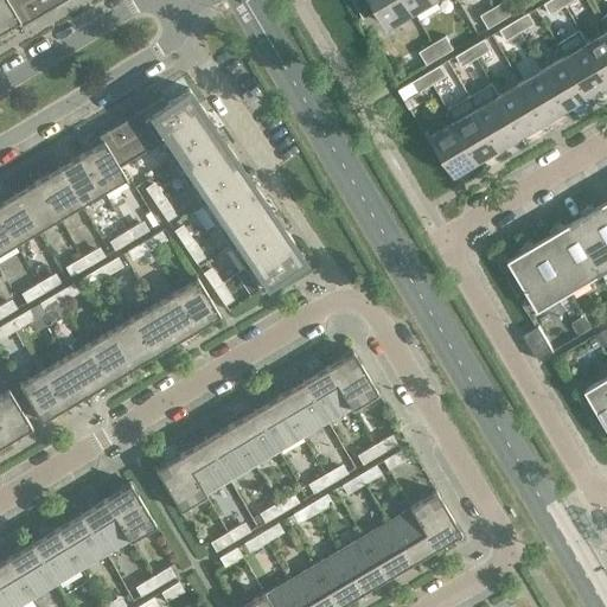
[(0,0),(0,30),(17,20),(18,20),(6,0),(0,0)]
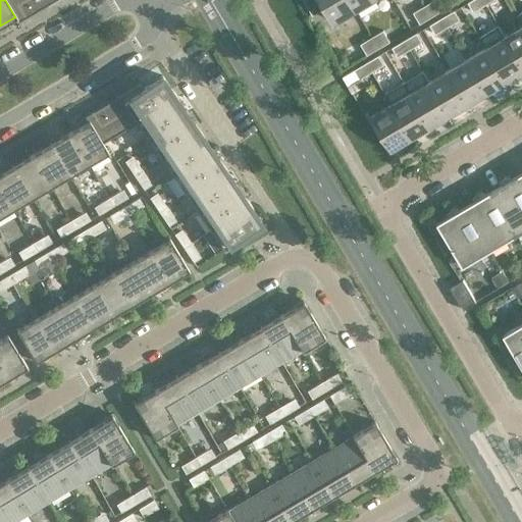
[(5,0),(15,17),(14,17),(17,22),(55,0),(5,0)]
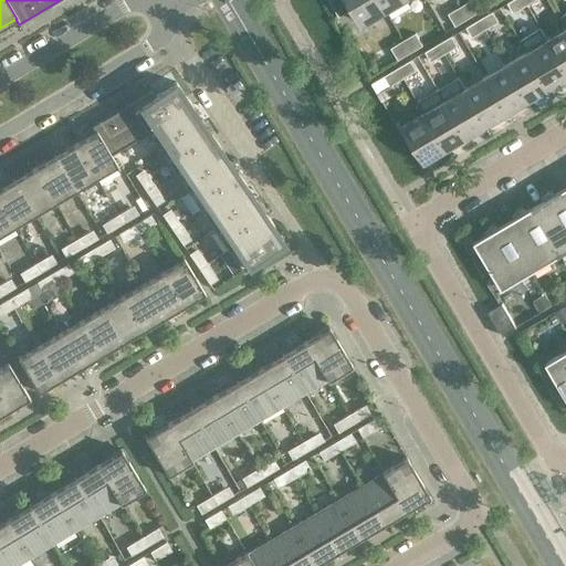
[(385,10),(378,0),(329,0),(339,16),(353,8),(362,23),(385,10)]
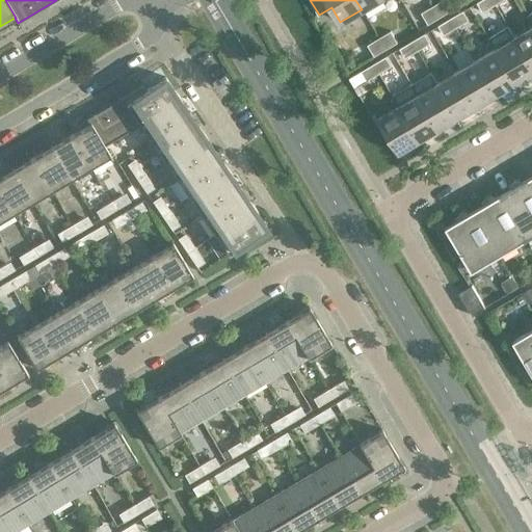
[(355,0),(362,9),(376,0),(355,0)]
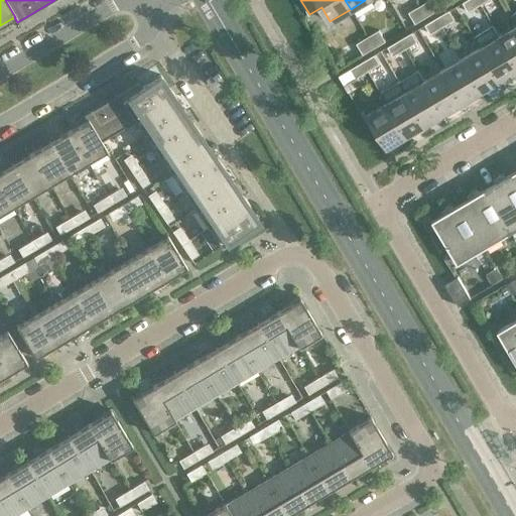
[(430,0),(429,0),(419,6),(426,17),(437,10),(430,0)]
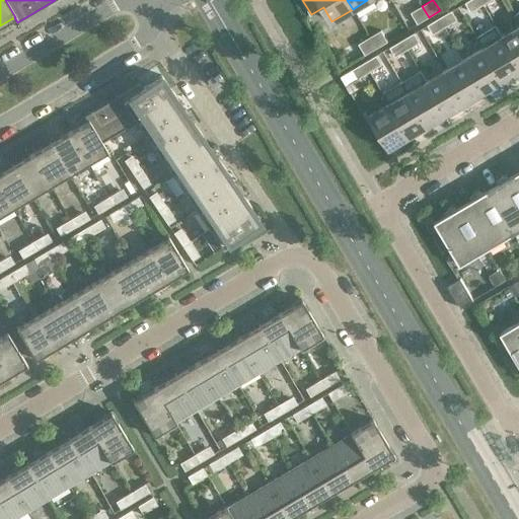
[(483,5),(479,0),(469,0),(465,3),(470,12),(483,5)]
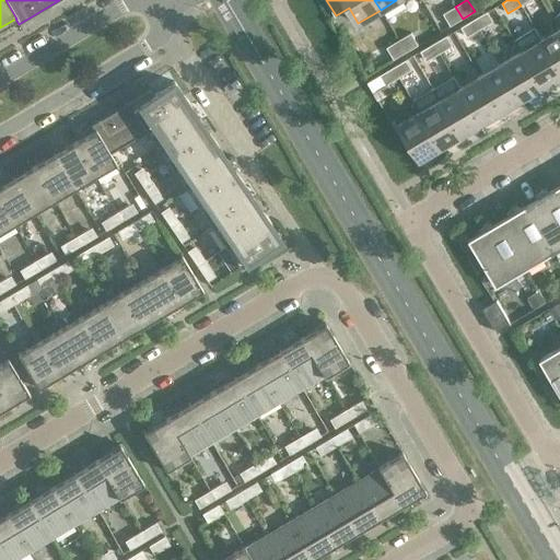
[(463,19),(455,7),(443,14),(450,26),(463,19)]
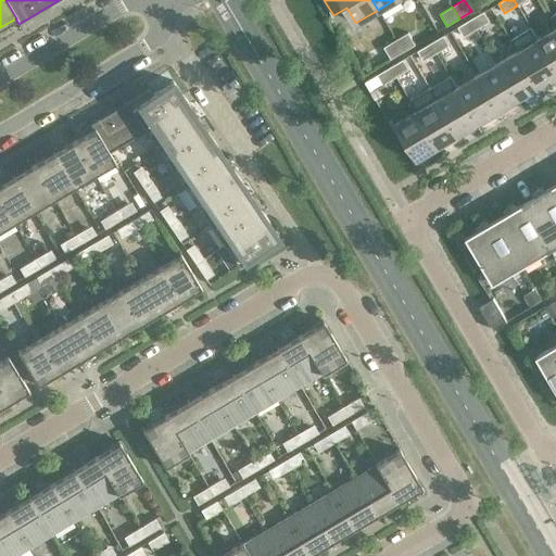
[(491,22),(484,11),(471,19),(477,29),(491,22)]
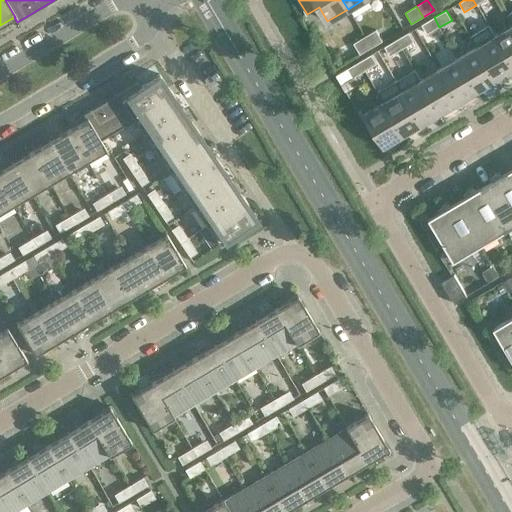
[(439,27),(434,17),(421,25),(427,34),(439,27)]
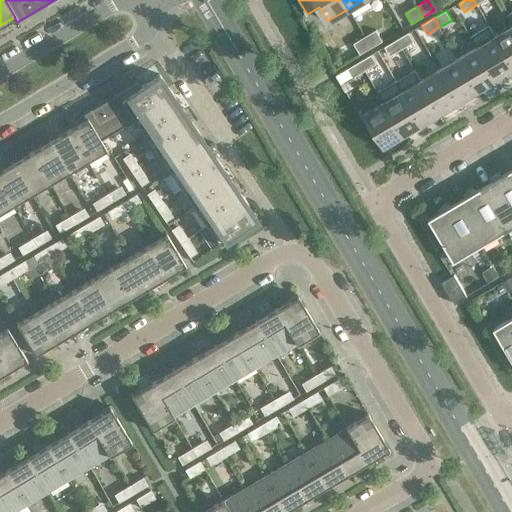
[(470,36),(476,47),(496,80),(511,70),(511,64),(495,36),(489,25),(470,36)]
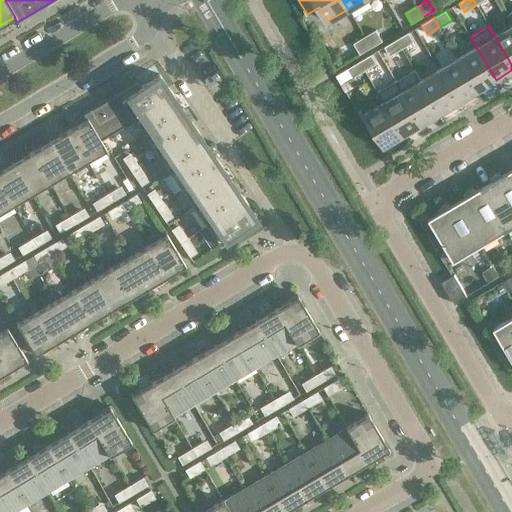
[(511,25),(495,36),(511,64),(511,25)]
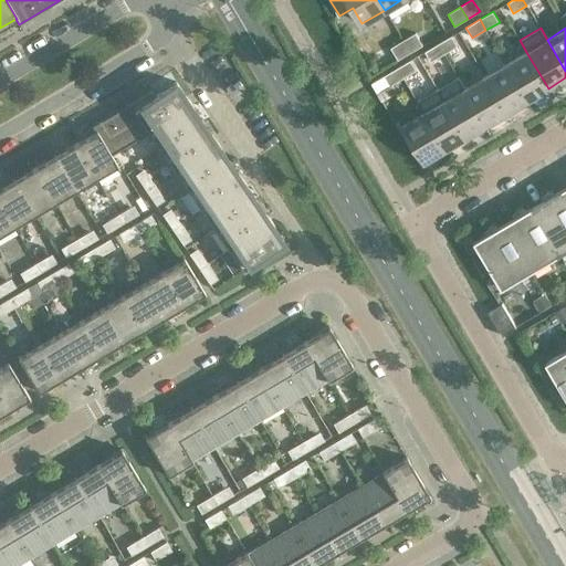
[(416,33),(402,41),(410,53),(422,45),(416,33)]
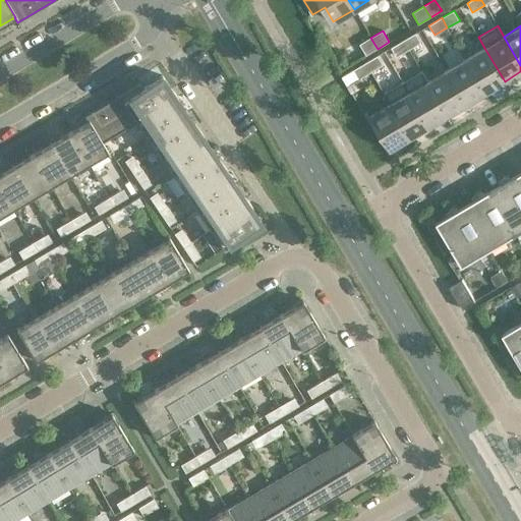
[(421,43),(416,33),(403,40),(409,50),(421,43)]
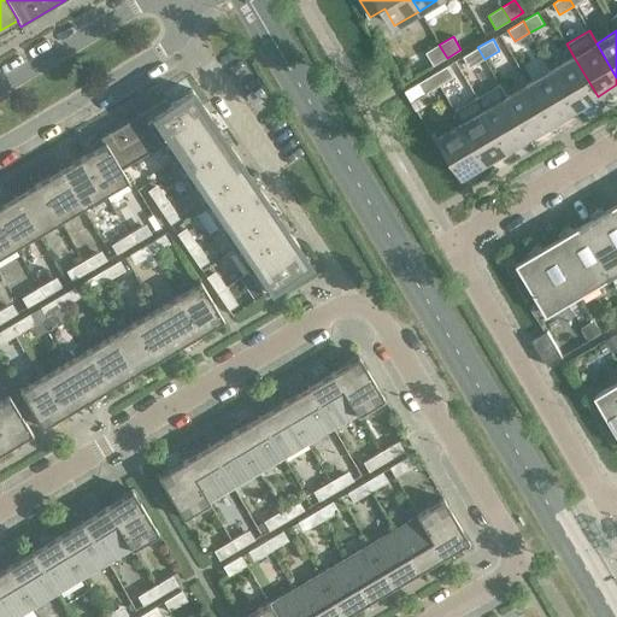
[(447,58),(439,45),(425,52),(434,65),(447,58)]
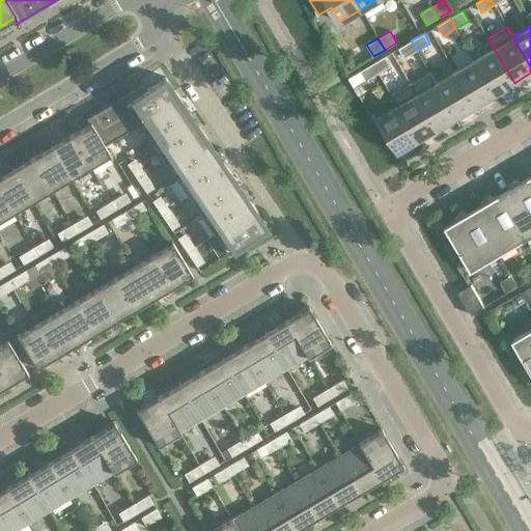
[(417,51),(411,40),(398,49),(404,58),(417,51)]
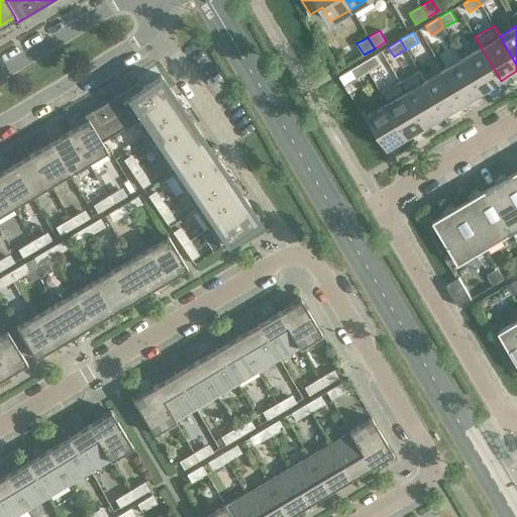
[(501,81),(481,47),(462,59),(482,92),(501,81)]
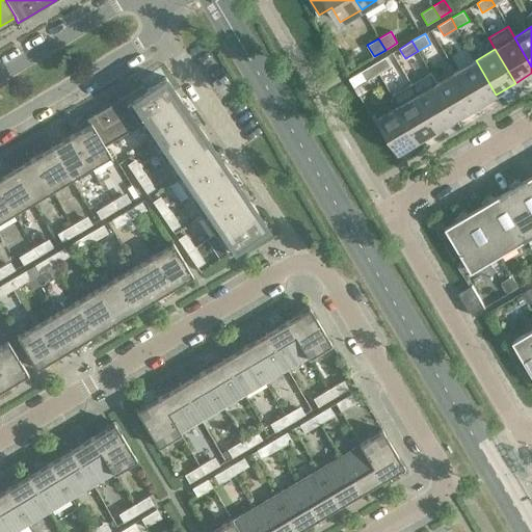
[(392,67),(386,56),(373,63),(379,74),(392,67)]
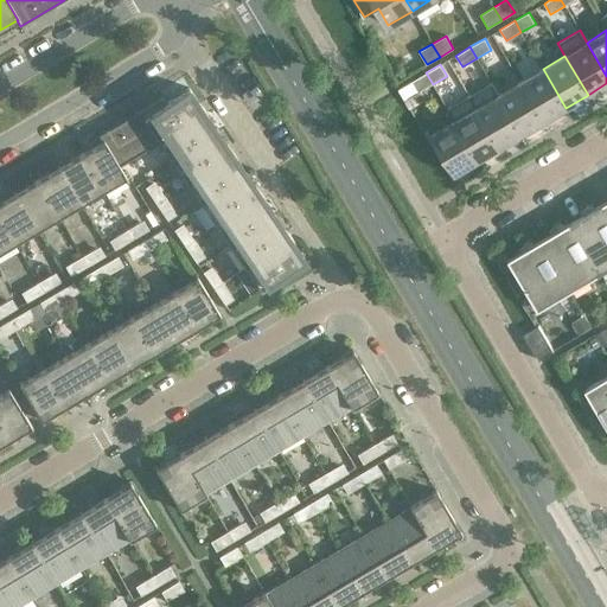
[(566,108),(543,69),(521,82),(544,121),(566,108)]
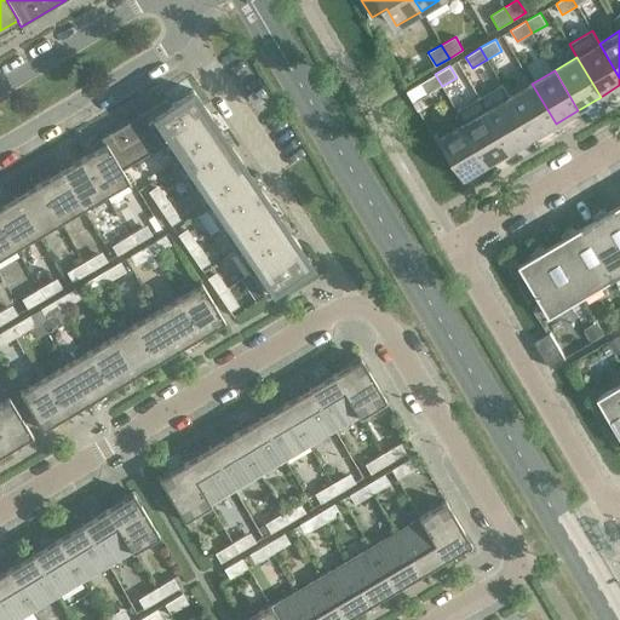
[(442,86),(435,74),(420,84),(428,95),(442,86)]
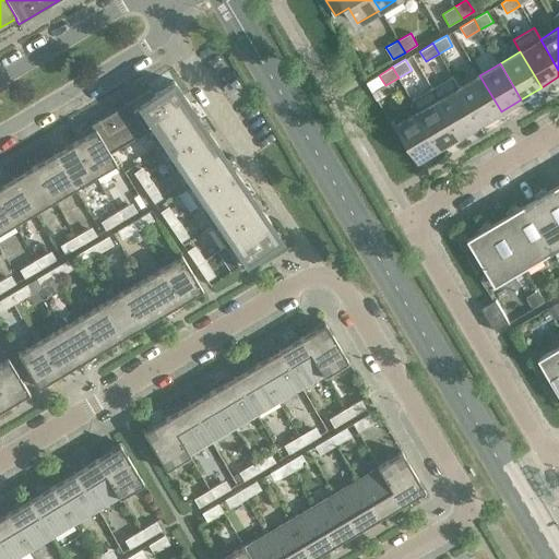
[(501,111),(479,75),(459,87),(480,123),(501,111)]
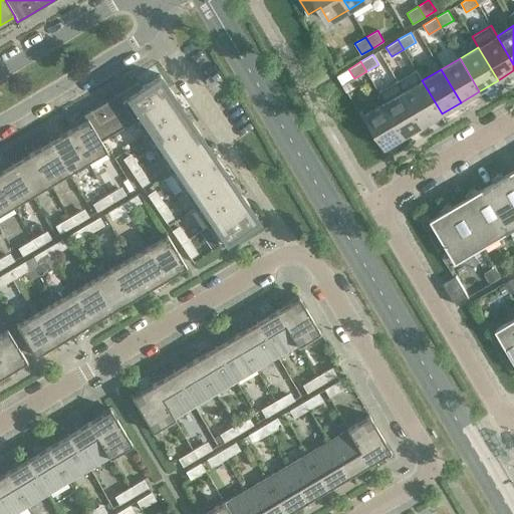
[(416,70),(398,81),(424,124),(442,113),(422,80),(416,70)]
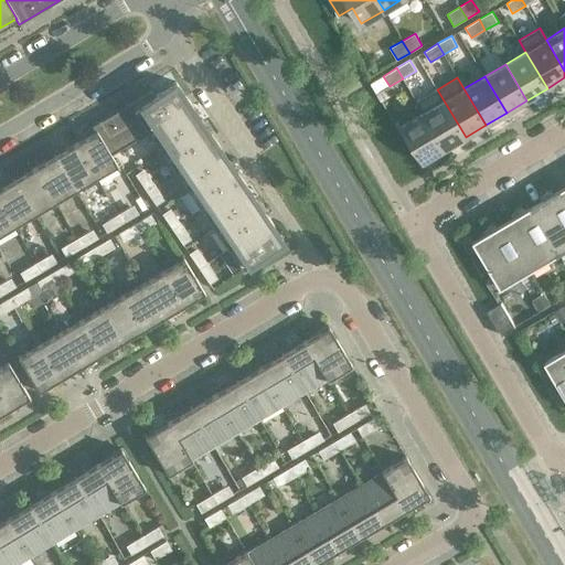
[(92,126),(95,131),(96,130),(110,155),(148,132),(148,130),(189,103),(176,82),(155,95),(151,91),(92,126)]
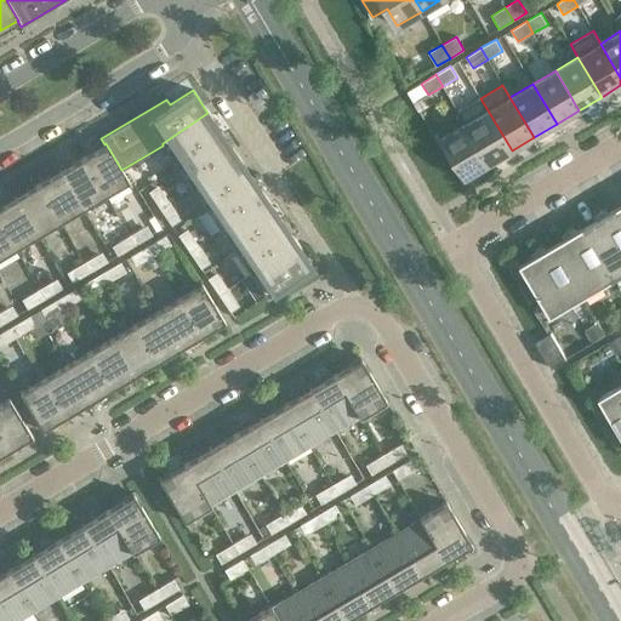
[(512,151),(480,98),(457,112),(465,124),(489,164),(512,151)]
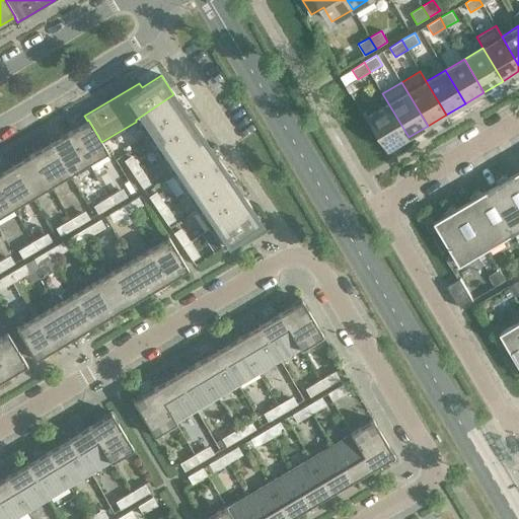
[(186,112),(173,94),(136,120),(136,122),(148,138),(186,112)]
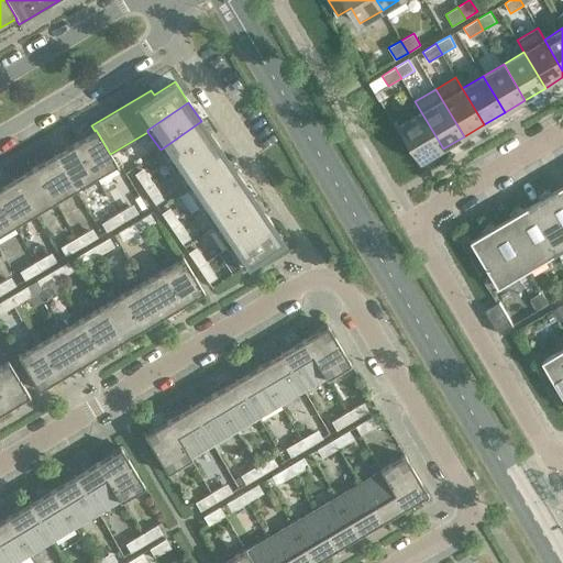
[(443,148),(421,112),(400,124),(422,162),(443,148)]
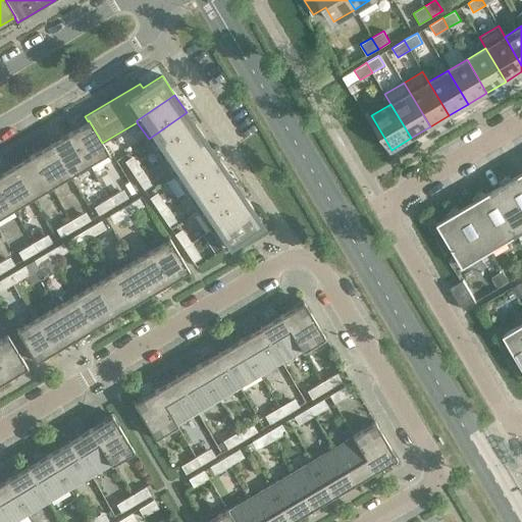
[(200,131),(187,112),(149,139),(161,157),(200,131)]
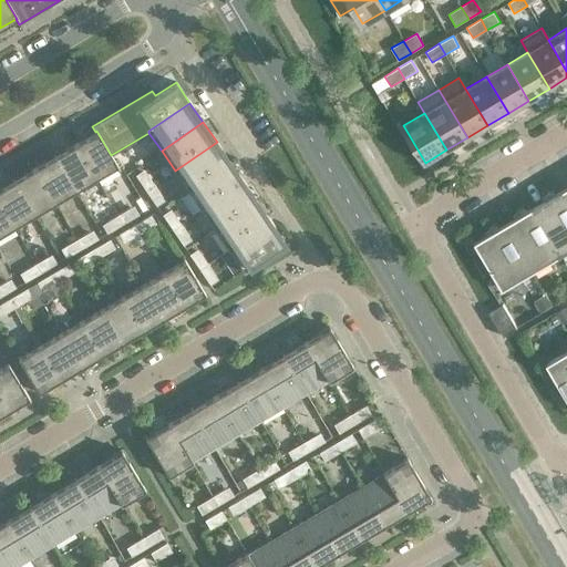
[(96,131),(95,132),(75,144),(95,178),(115,166),(116,167),(117,166),(111,155),(96,131)]
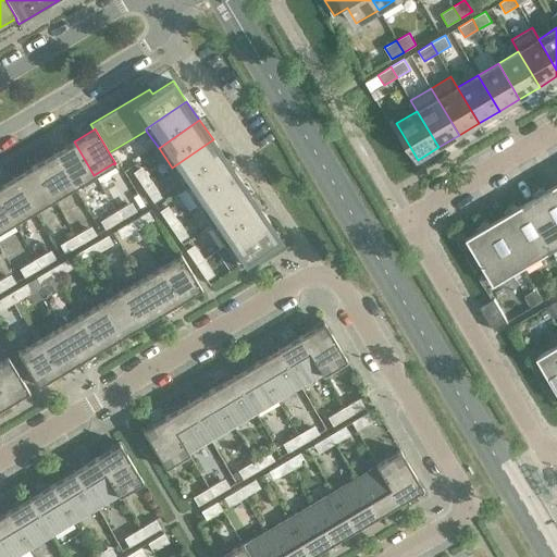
[(226,159),(213,139),(172,168),(185,187),(226,159)]
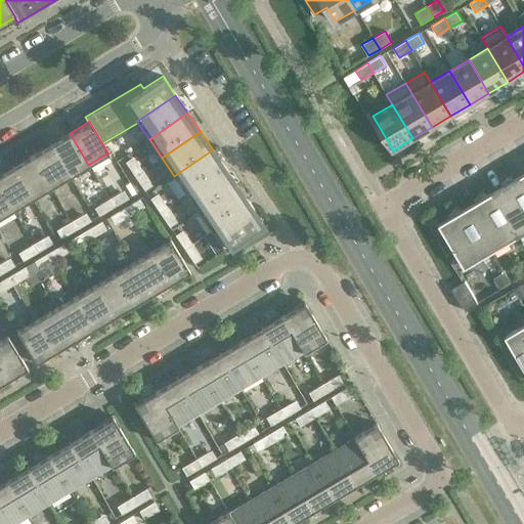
[(88,165),(70,133),(51,143),(50,142),(50,143),(70,176),(88,165)]
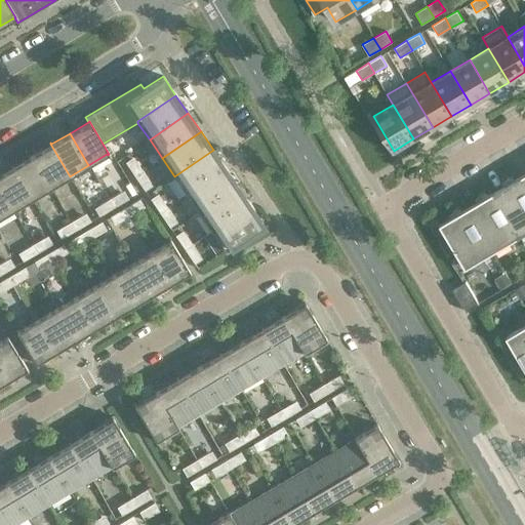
[(70,176),(50,144),(49,144),(50,145),(32,156),(50,188),(70,176)]
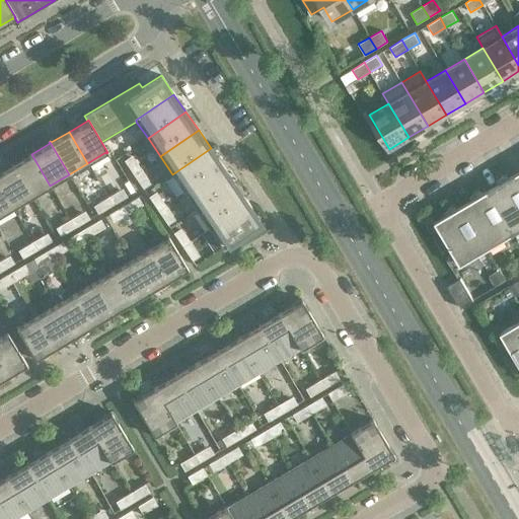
[(223,166),(211,148),(172,174),(184,193),(223,166)]
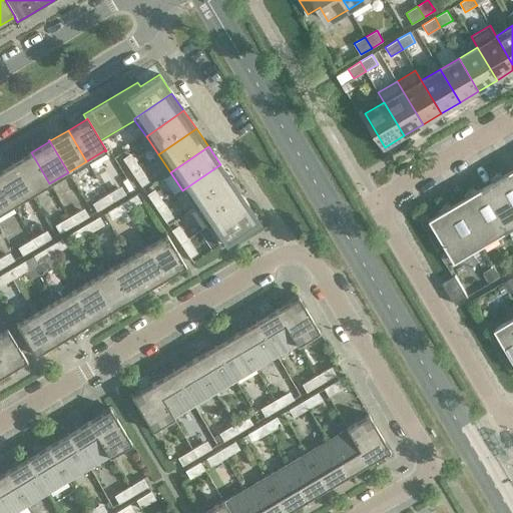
[(49,183),(31,152),(13,162),(12,161),(12,162),(31,194),(49,183)]
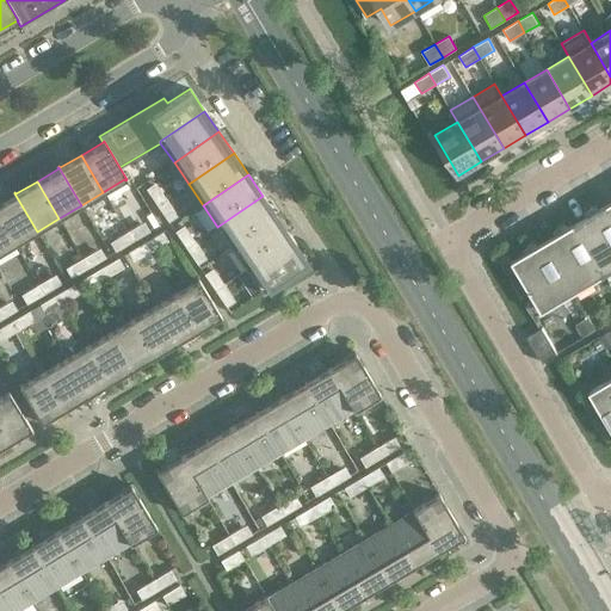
[(155,183),(146,189),(158,205),(166,199),(155,183)]
